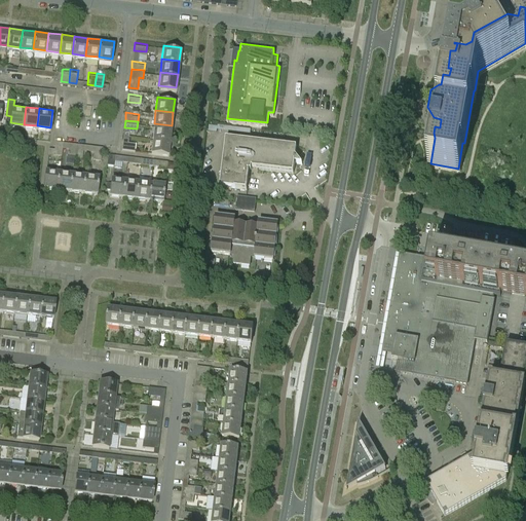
[(152,137),(170,139),(172,125),(154,123),(152,137)]
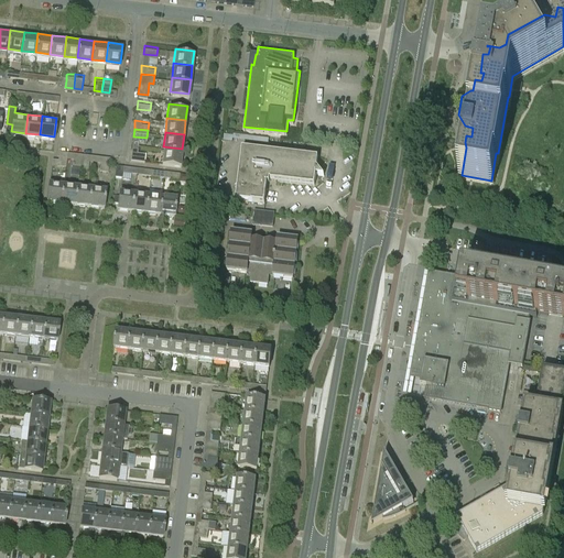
[(236,195),(260,198),(264,199),(267,179),(266,177),(269,177),(269,174),(271,176),(314,182),(316,170),(324,171),(316,162),(317,153),(242,143),(236,195)]
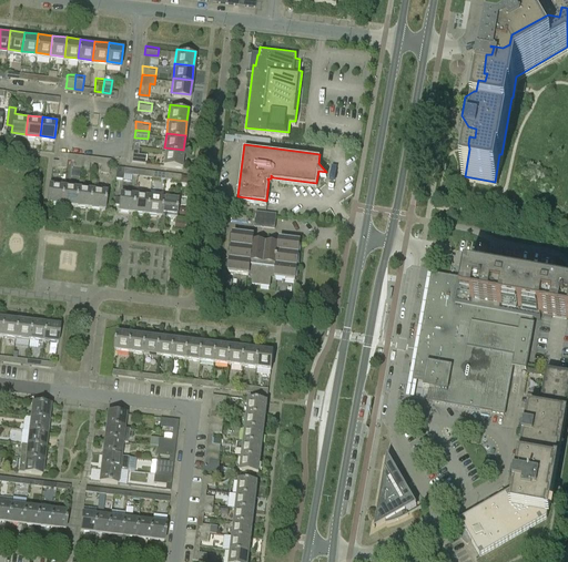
[(162,162),(182,164),(183,150),(164,147),(162,162)]
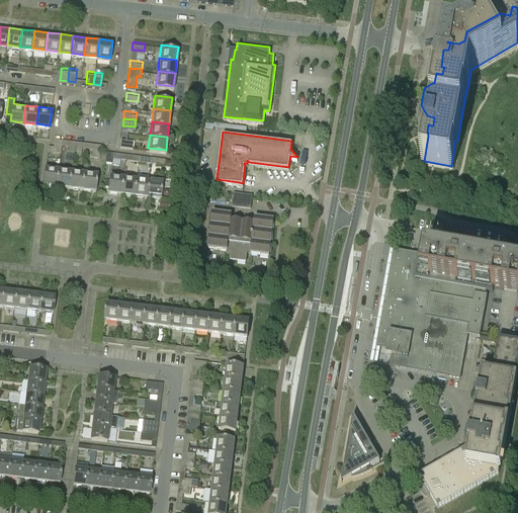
[(61,150),(62,137),(55,137),(53,149),(61,150)]
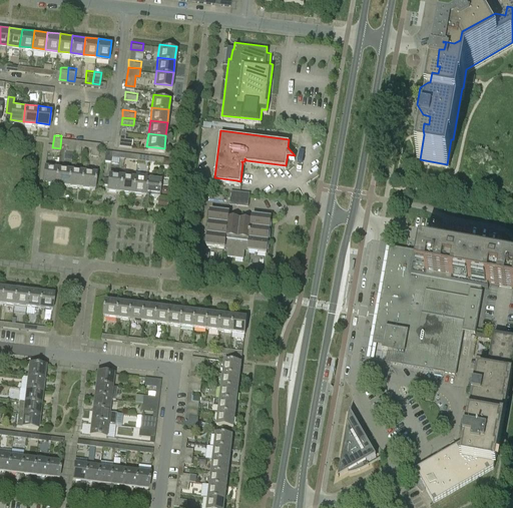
[(119,135),(118,142),(131,144),(132,136),(119,135)]
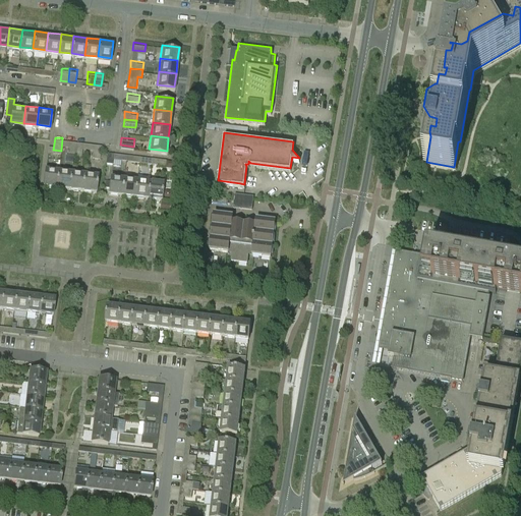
[(73,153),(75,139),(68,138),(66,152),(73,153)]
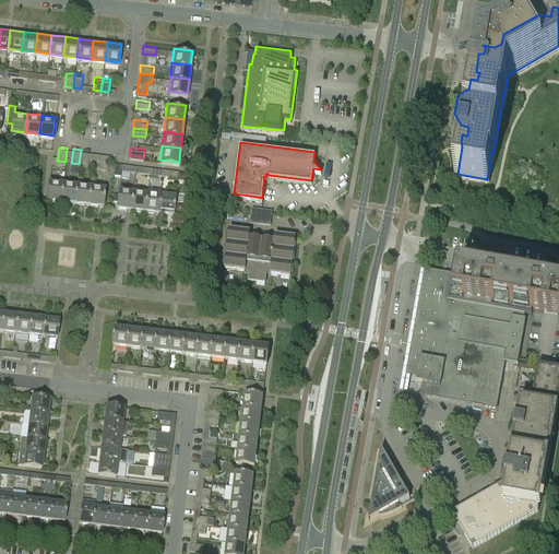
[(90,151),(81,150),(79,164),(87,164),(90,151)]
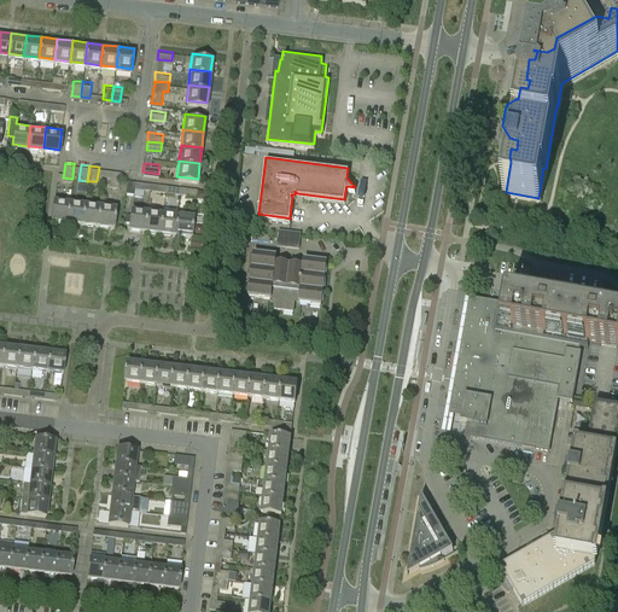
[(118,185),(120,178),(121,169),(111,168),(109,184),(118,185)]
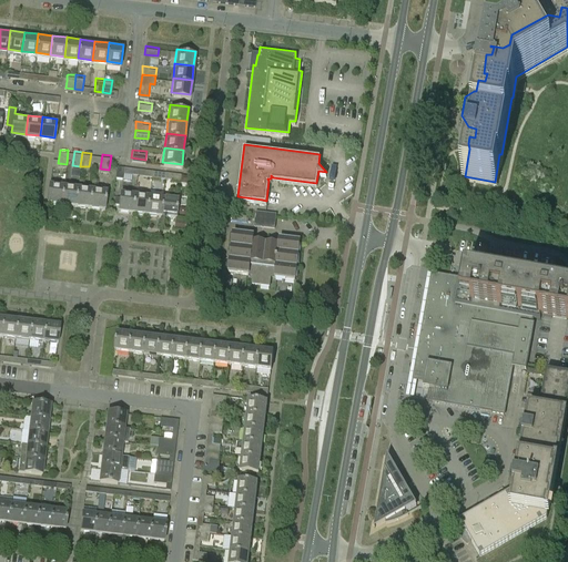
[(123,170),(132,171),(133,165),(124,164),(117,163),(115,174),(123,175),(123,170)]
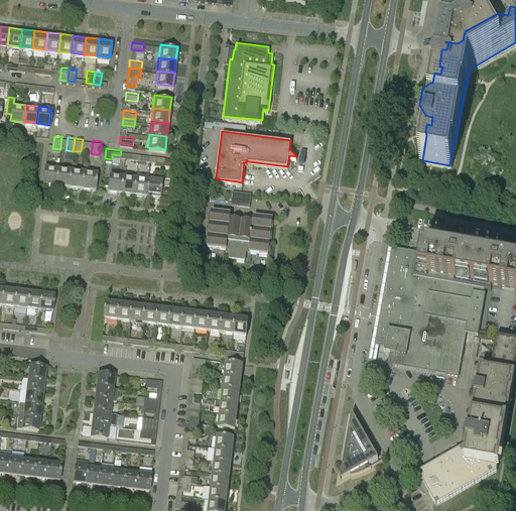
[(56,182),(58,165),(44,164),(42,181),(56,182)]
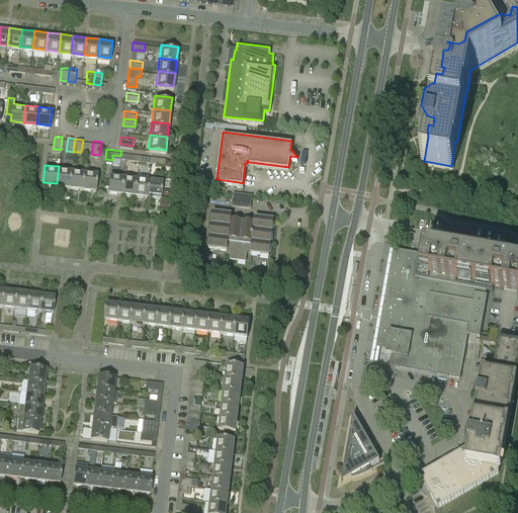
[(71,168),(59,166),(57,183),(69,185),(71,168)]
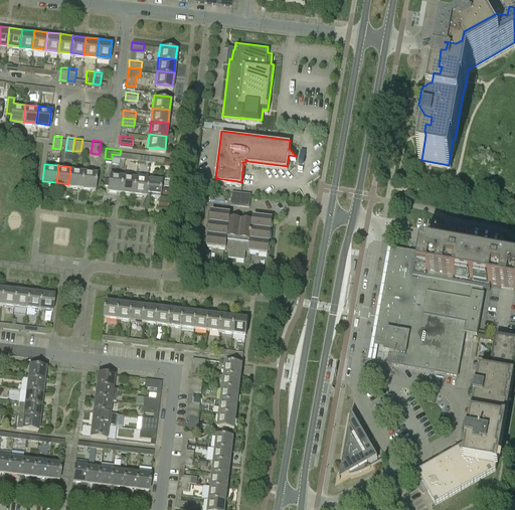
[(81,185),(83,168),(70,167),(68,184),(81,185)]
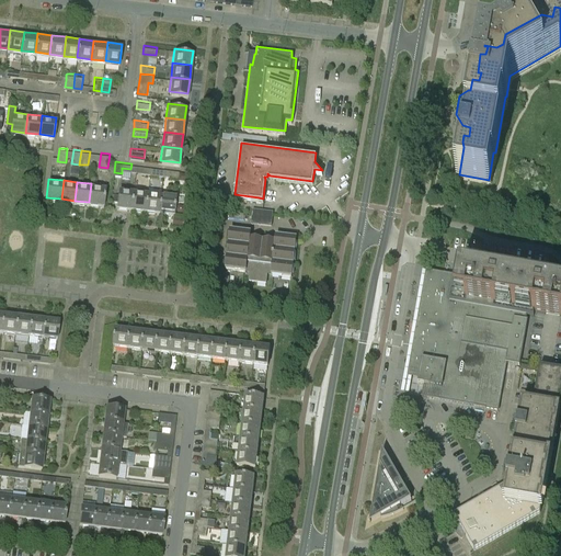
[(105,185),(91,183),(89,202),(103,204),(105,185)]
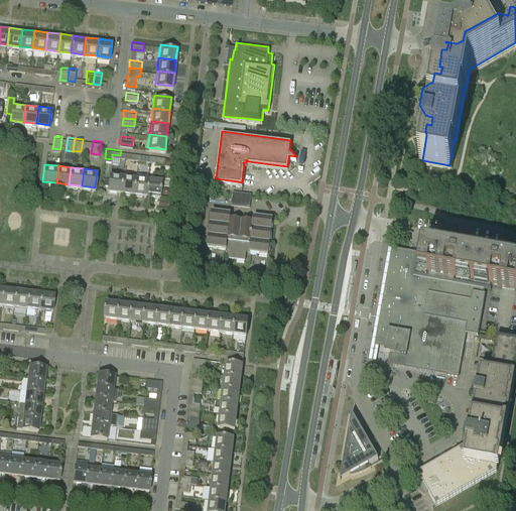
[(108,188),(121,190),(123,173),(110,171),(109,176),(103,175),(102,181),(108,182),(108,188)]
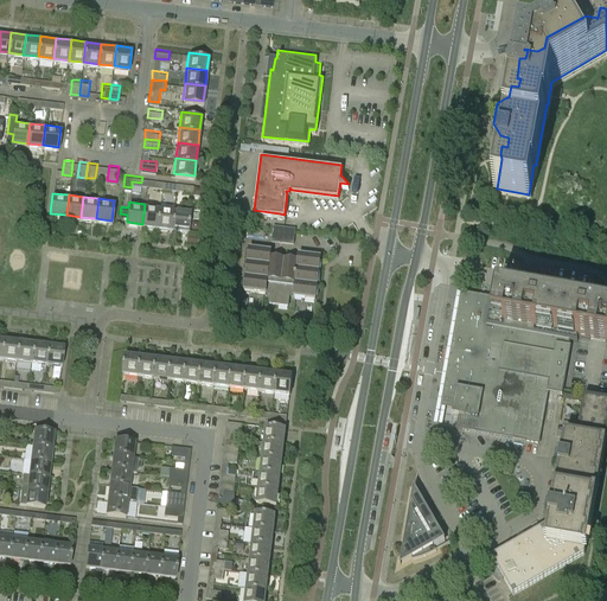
[(145,204),(142,224),(157,225),(159,205),(145,204)]
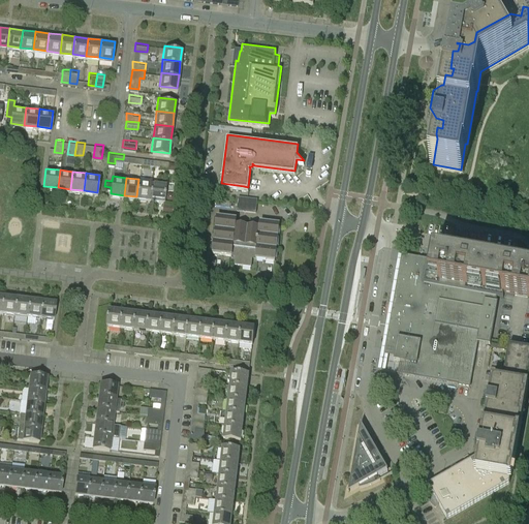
[(138,179),(136,196),(150,198),(152,181),(138,179)]
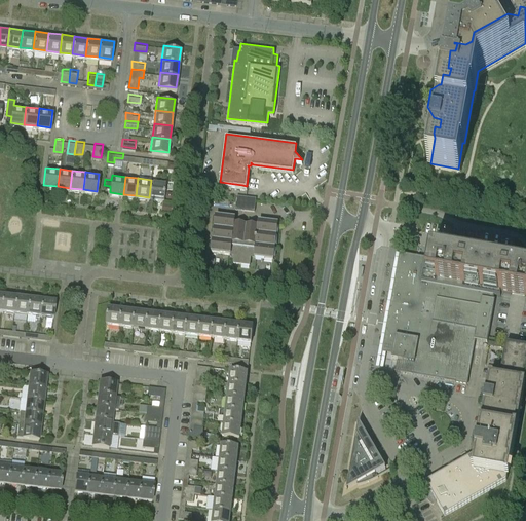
[(151,180),(149,197),(162,198),(164,181),(151,180)]
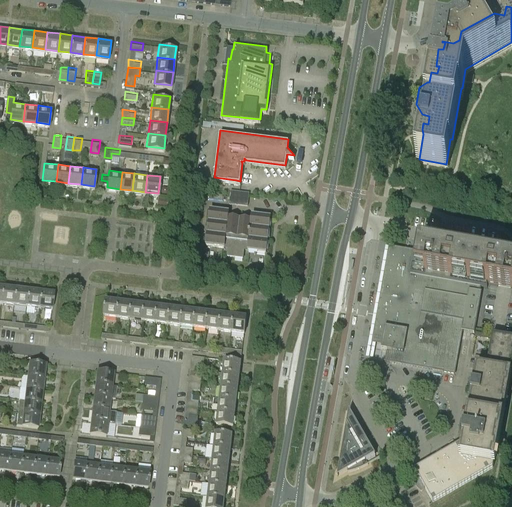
[(249,189),(235,188),(230,187),(229,200),(247,202),(249,189)]
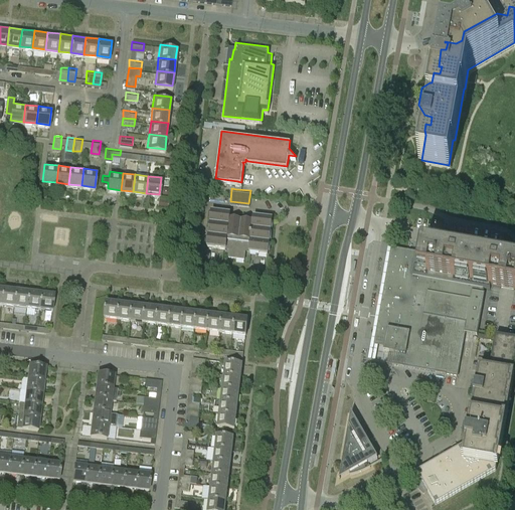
[(168,197),(158,196),(157,204),(167,205),(168,197)]
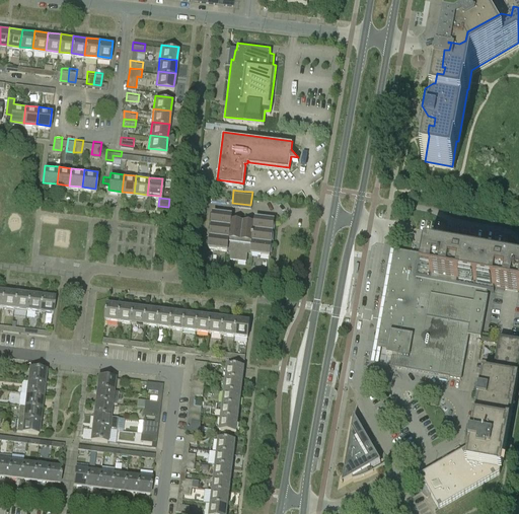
[(213,208),(208,245),(228,247),(230,247),(229,255),(246,258),(247,249),(250,249),(250,250),(270,252),(275,215),(254,213),(254,219),(231,216),(232,210),(213,208)]
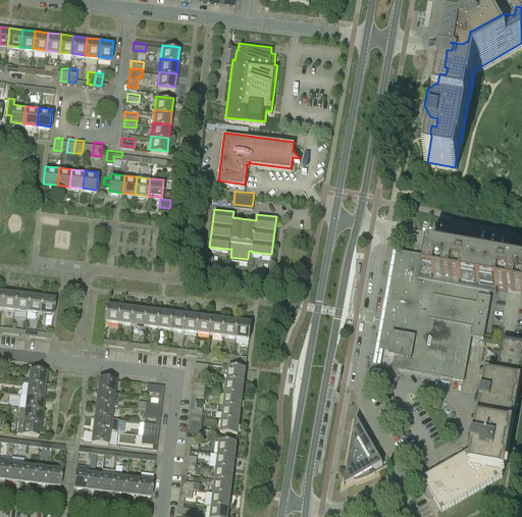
[(400,354),(399,365),(453,374),(452,375),(464,378),(472,332),(484,334),(491,294),(489,293),(490,289),(418,275),(423,252),(413,250),(397,247),(380,339),(392,341),(389,352),(400,354)]
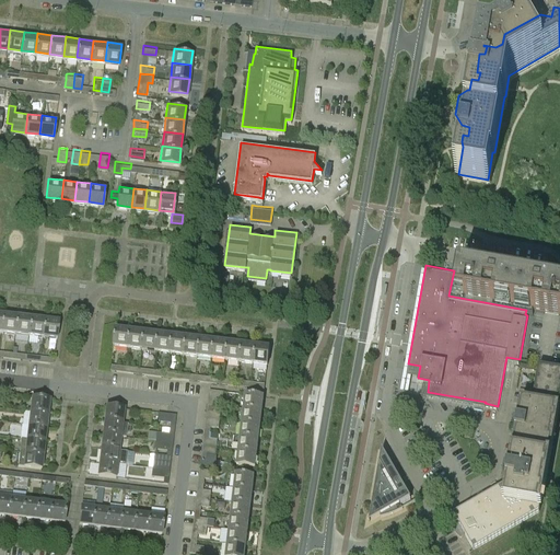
[(454,270),(448,296),(526,310),(533,311),(534,307),(559,311),(559,282),(548,281),(549,281),(535,278),(535,279),(501,273),(488,269),(488,270),(458,265),(458,268),(454,268),(454,270)]
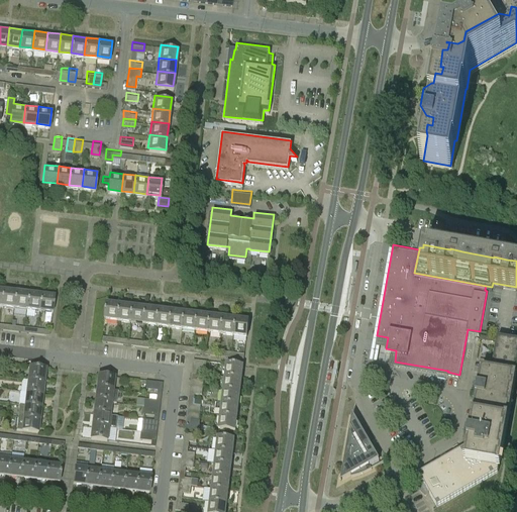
[(13,304),(15,287),(2,286),(0,303),(13,304)]
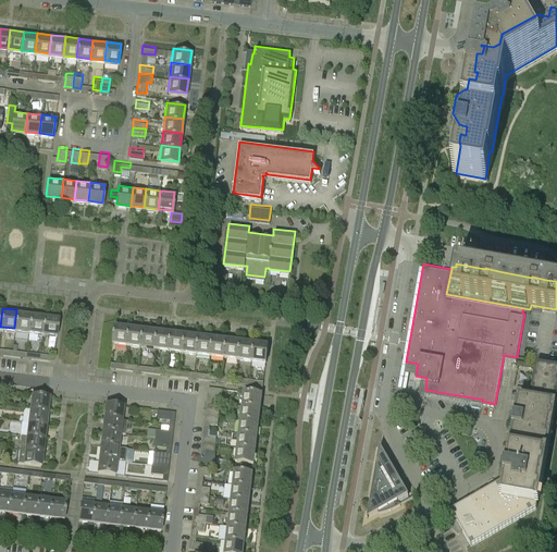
[(28,330),(31,311),(16,309),(14,328),(28,330)]
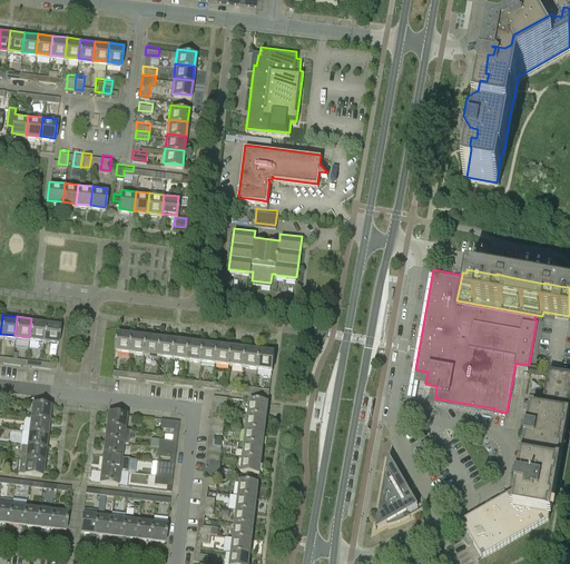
[(42,338),(45,319),(31,318),(29,337),(42,338)]
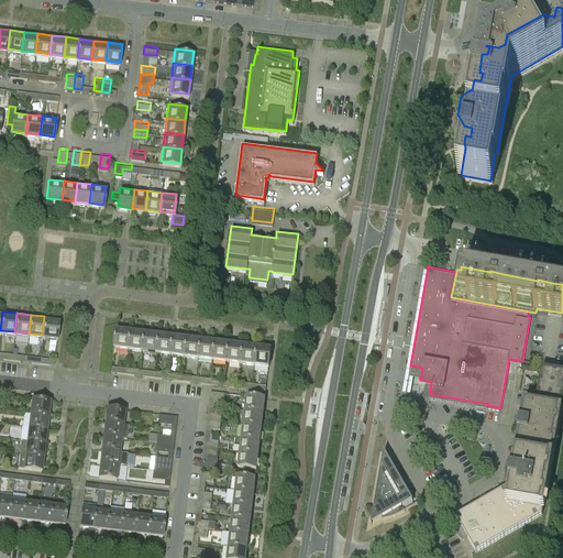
[(42,335),(56,337),(59,318),(44,316),(42,335)]
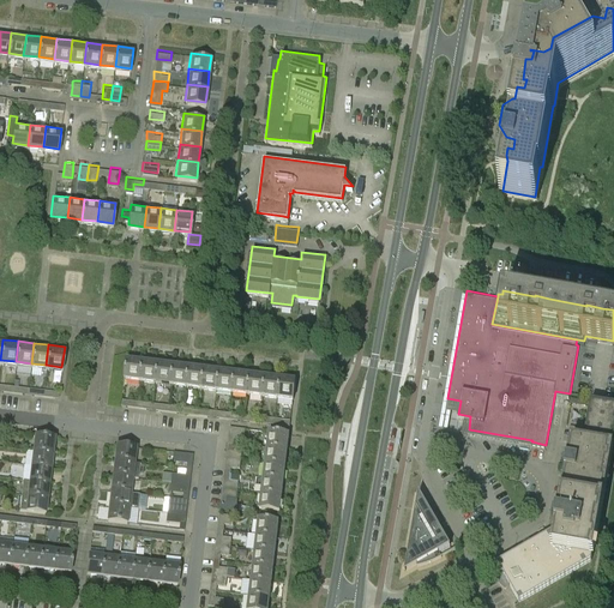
[(139,377),(142,356),(126,354),(124,374),(139,377)]
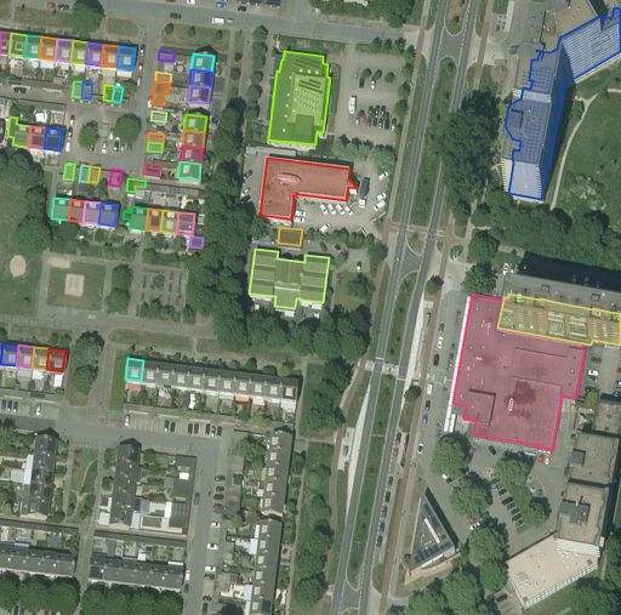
[(157,382),(159,362),(143,360),(141,381),(157,382)]
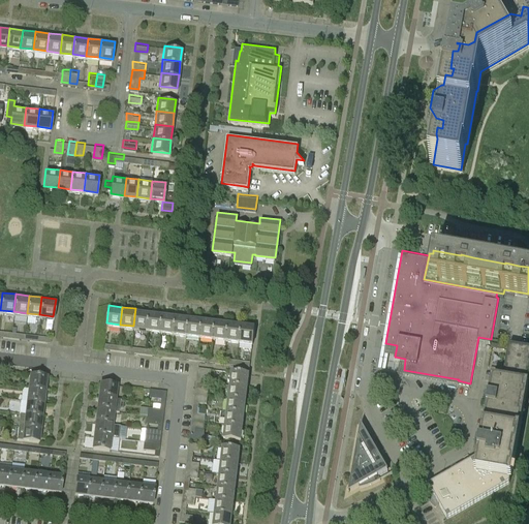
[(147,328),(149,310),(135,308),(133,326),(147,328)]
